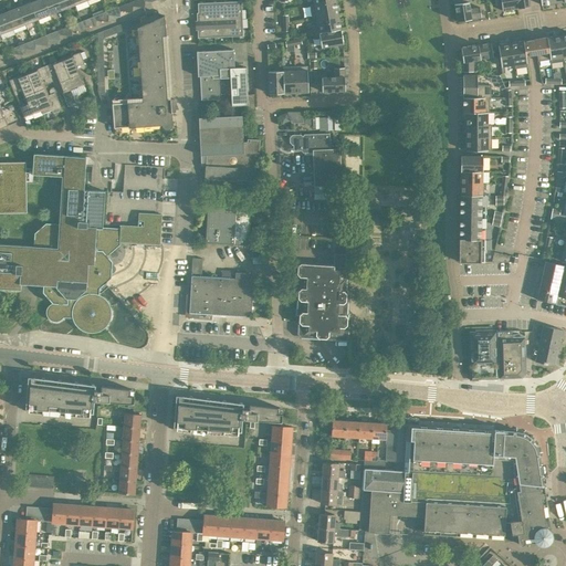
[(44,0),(35,0),(31,2),(38,19),(50,14),(44,0)]
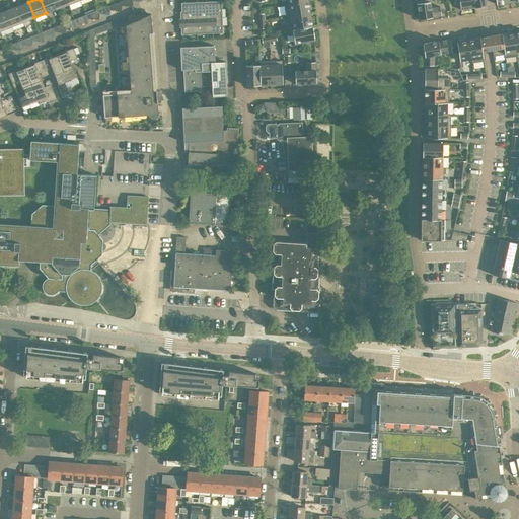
[(41,0),(46,13),(57,8),(53,0),(41,0)]
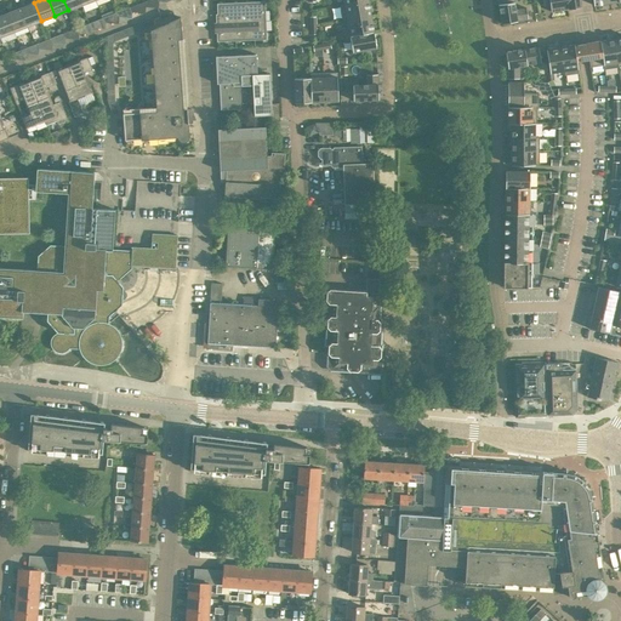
[(79,0),(63,0),(68,10),(81,5),(79,0)]
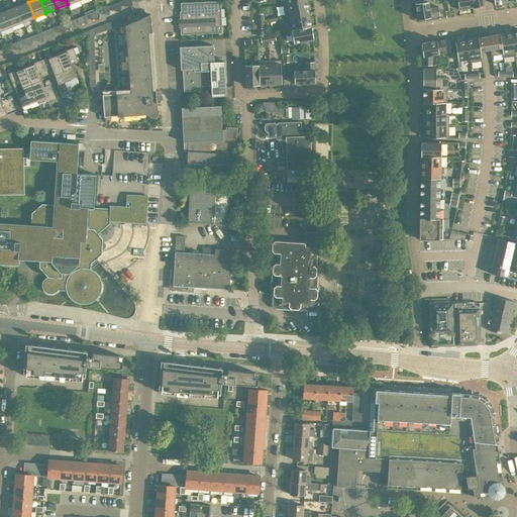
[(286,17),(289,17),(309,13),(306,0),(305,0),(287,3),(283,4),(286,17)]
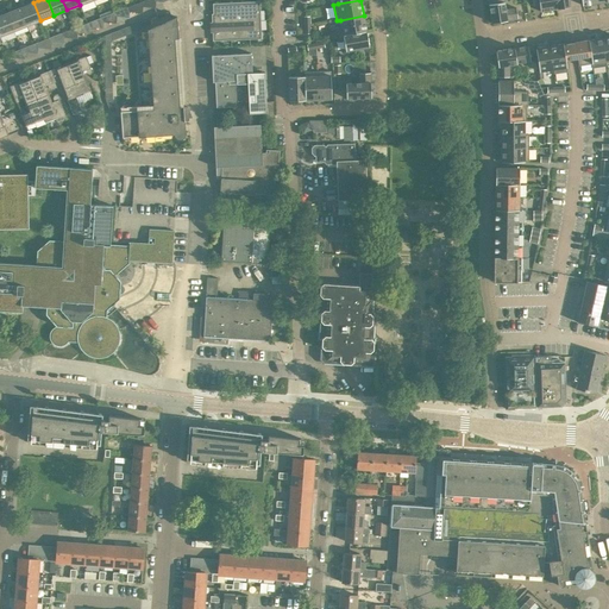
[(488,0),(491,23),(518,19),(516,8),(506,10),(503,0),(488,0)]
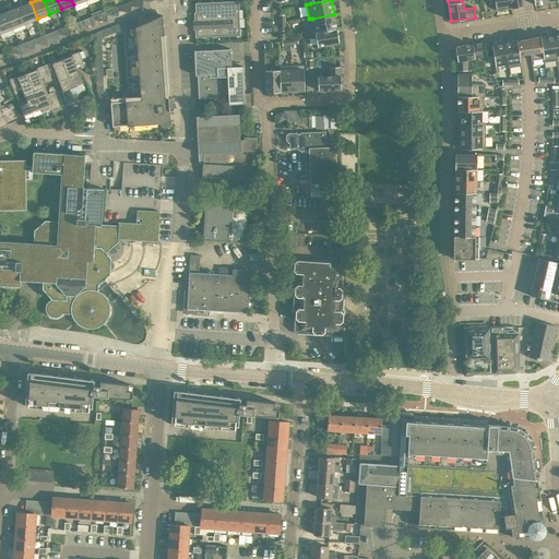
[(496,11),(512,9),(523,7),(521,0),(488,0),(489,6),(495,4),(496,11)]
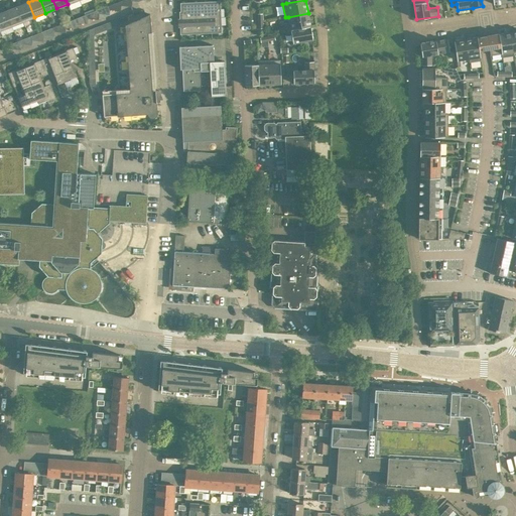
[(181,11),(179,12),(180,20),(182,20),(182,25),(180,25),(180,35),(223,32),(221,9),(221,1),(180,3),(181,11)]
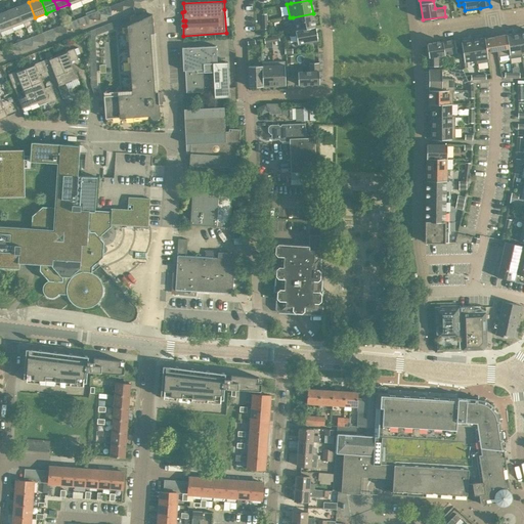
[(29,2),(17,6),(24,22),(35,17),(29,2)]
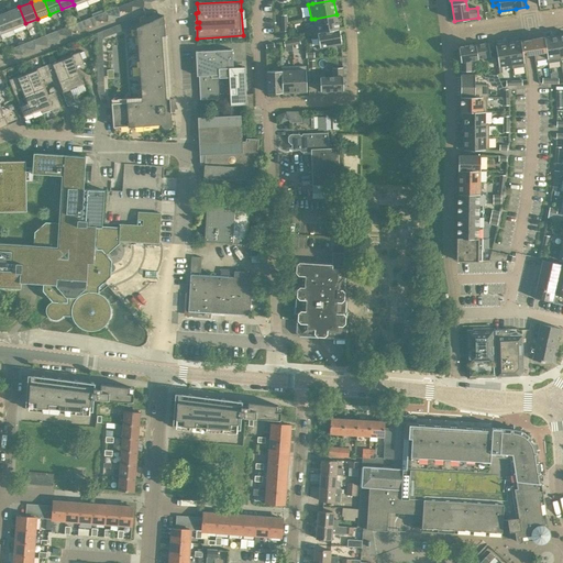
[(130,2),(118,7),(118,11),(120,11),(132,12),(132,7),(130,6),(130,2)]
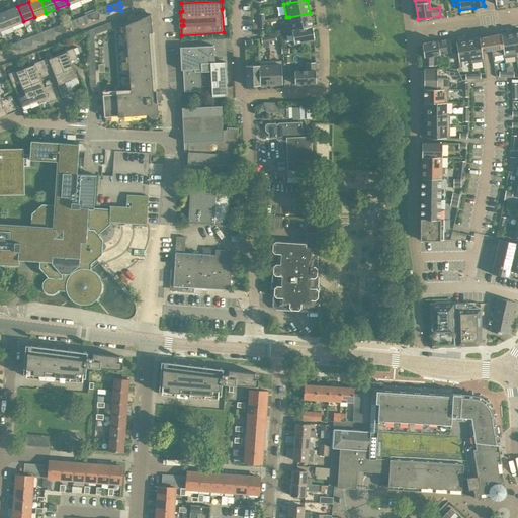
[(17,6),(6,10),(12,26),(23,21),(17,6)]
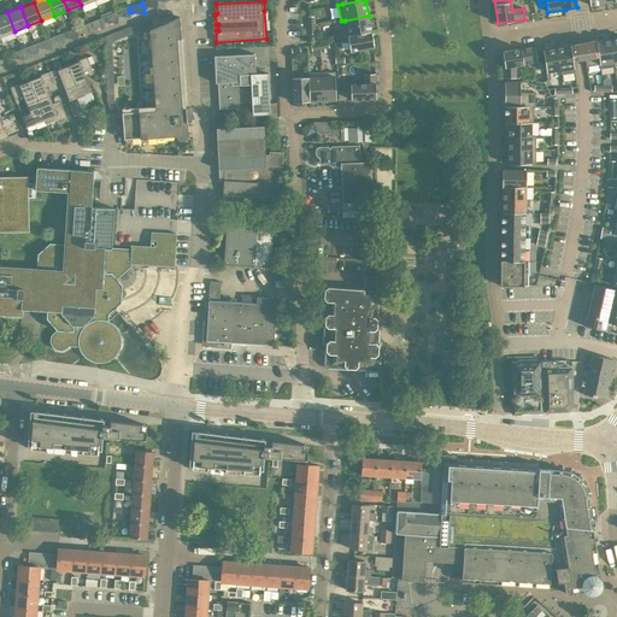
[(129,7),(117,12),(116,17),(118,18),(131,18),(131,12),(129,12),(129,7)]
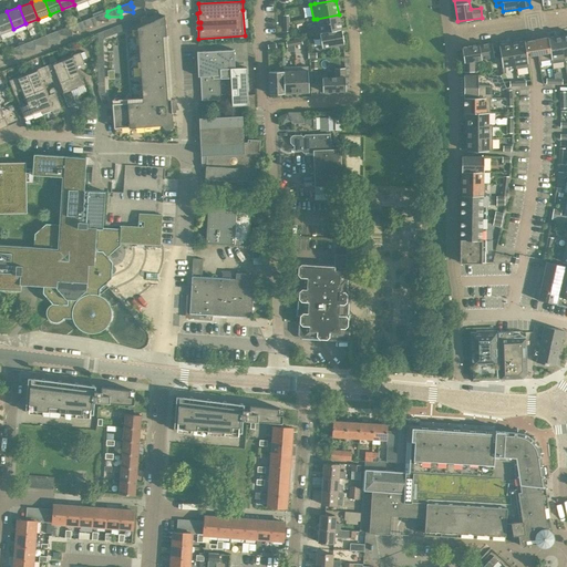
[(107,11),(106,11),(105,9),(93,14),(93,17),(94,16),(94,21),(96,21),(109,21),(109,17),(106,16),(107,11)]
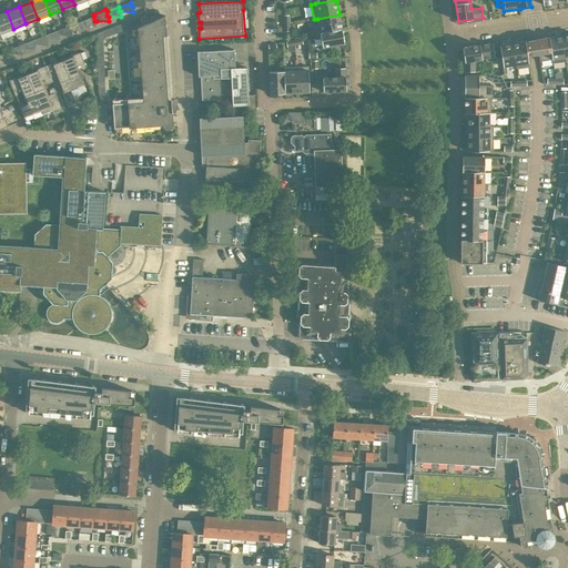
[(1,33),(13,29),(7,11),(0,13),(0,34),(1,34),(1,33)]
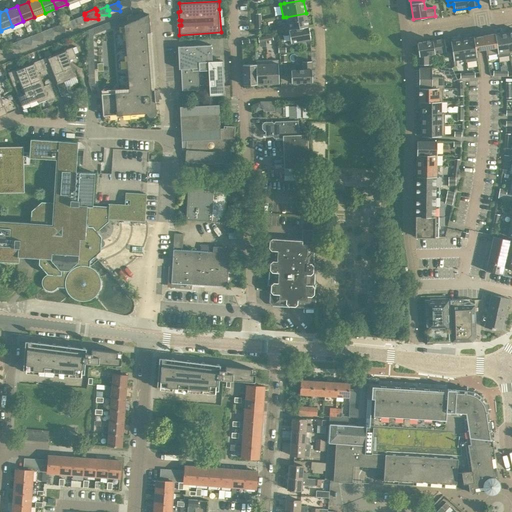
[(286,17),(289,30),(308,26),(306,13),(286,17)]
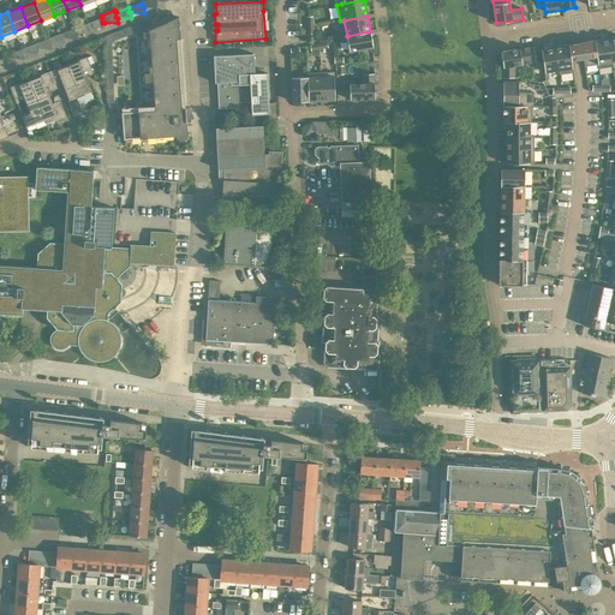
[(102,17),(101,18),(89,23),(89,28),(91,28),(105,29),(105,23),(102,23),(102,17)]
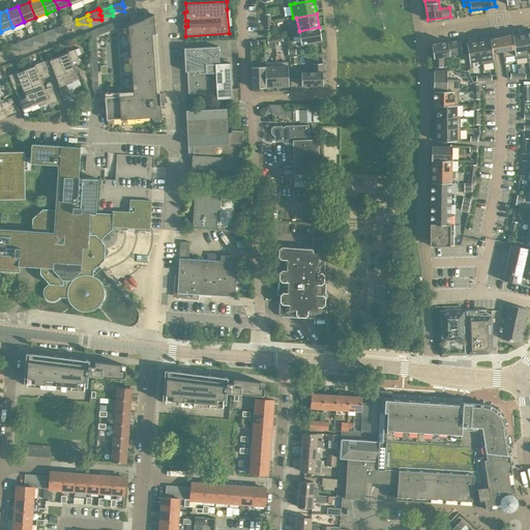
[(163,116),(162,106),(165,105),(164,92),(155,93),(155,90),(156,90),(152,33),(156,33),(154,15),(128,26),(130,43),(134,42),(135,48),(130,49),(131,57),(135,57),(136,62),(131,62),(133,71),(136,71),(137,77),(133,77),(134,86),(137,86),(138,91),(134,91),(134,95),(106,97),(107,116),(113,116),(113,119),(152,116),(152,117),(152,118),(153,119),(153,120),(154,120),(155,121),(156,121),(158,121),(159,121),(159,120),(160,119),(162,119),(162,118),(162,117),(163,116)]
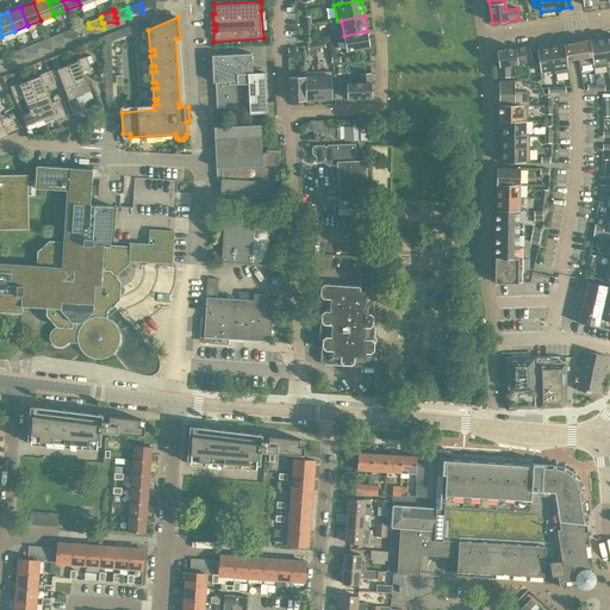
[(88,23),(76,27),(75,33),(78,33),(91,33),(91,27),(88,27),(88,23)]
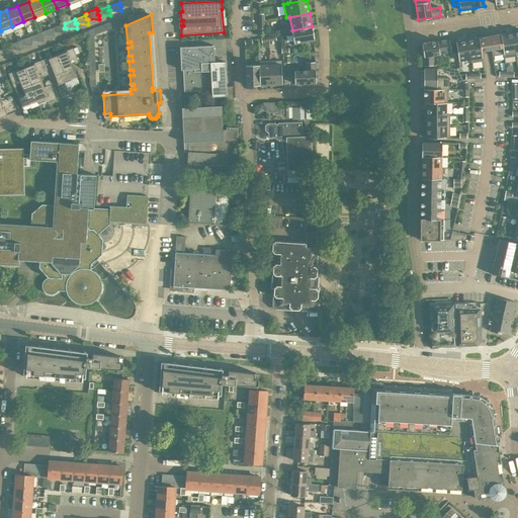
[(119,19),(88,31),(90,84),(94,92),(96,91),(94,36),(95,34),(121,24),(119,19)]
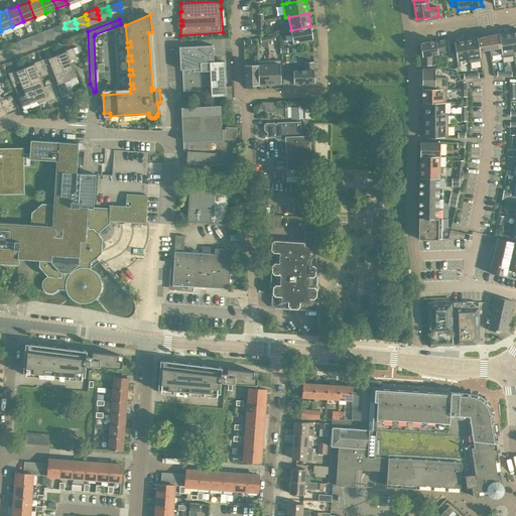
[(65,23),(52,27),(52,32),(54,32),(66,32),(66,28),(63,28),(65,23)]
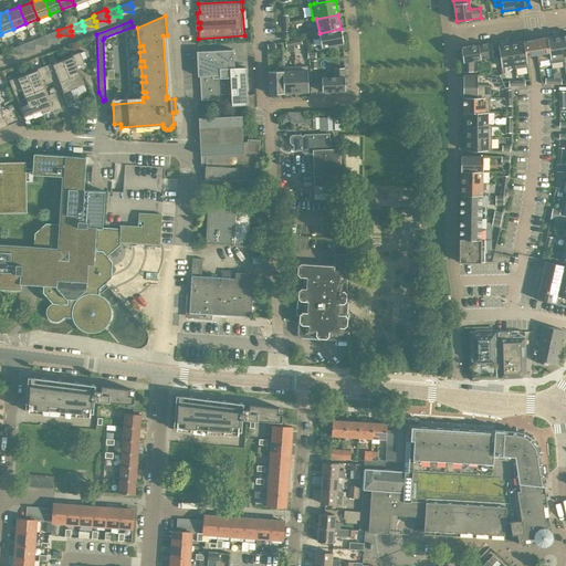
[(344,43),(341,29),(320,33),(322,48),(344,43)]
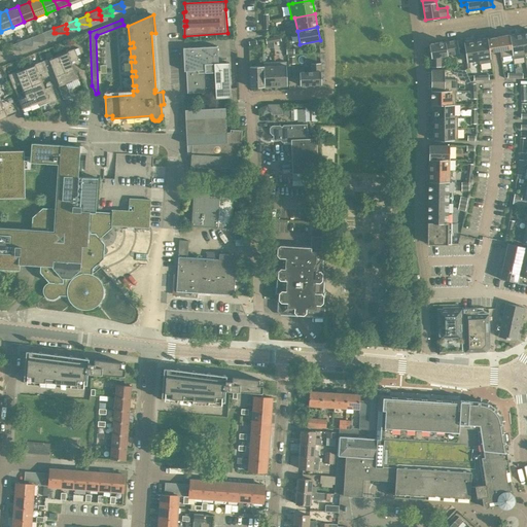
[(54,28),(43,33),(42,37),(44,37),(56,38),(56,33),(54,33),(54,28)]
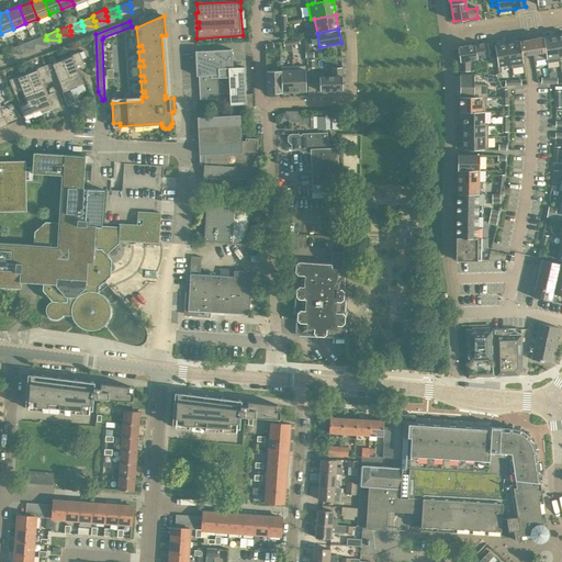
[(46,35),(34,40),(33,44),(35,44),(47,45),(47,40),(45,40),(46,35)]
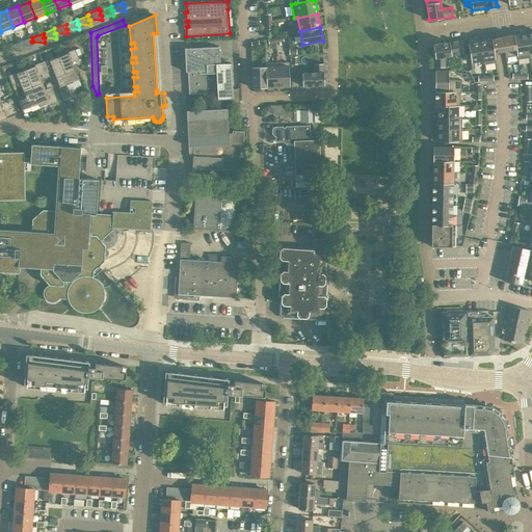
[(526,33),(514,35),(517,56),(516,56),(517,59),(529,58),(529,57),(526,33)]
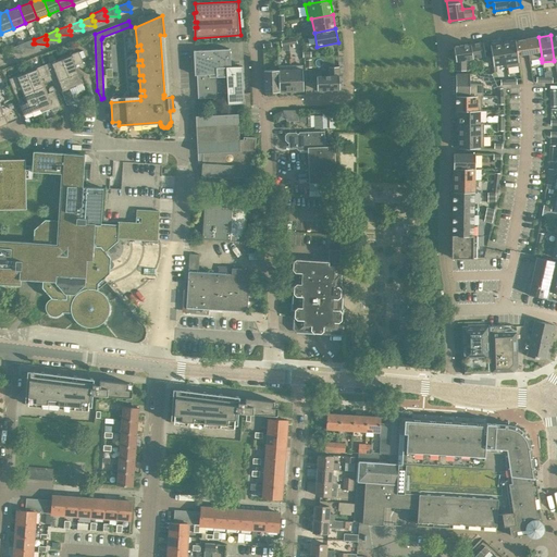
[(542,59),(539,37),(522,39),(516,40),(518,53),(518,54),(524,53),(528,53),(529,60),(541,59),(542,59)]
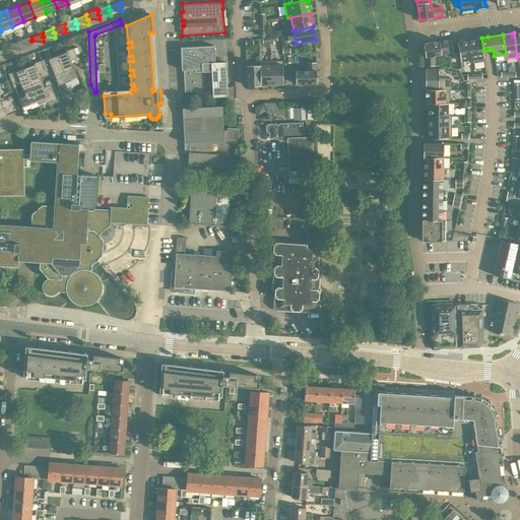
[(16,38),(18,42),(20,41),(19,45),(21,46),(33,46),(33,41),(30,41),(31,37),(22,40),(21,37),(16,38)]
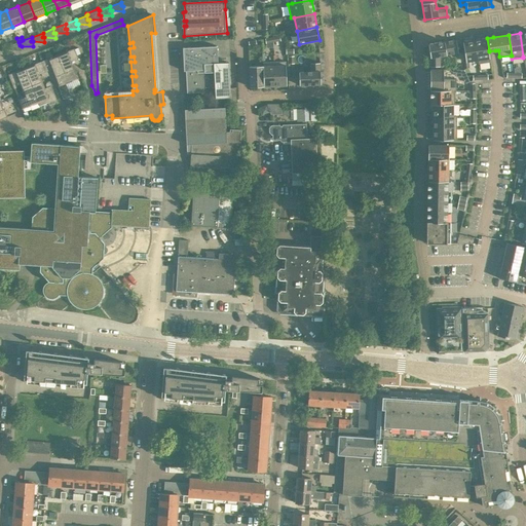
[(487,38),(475,40),(478,61),(489,59),(488,51),(489,51),(489,50),(487,38)]
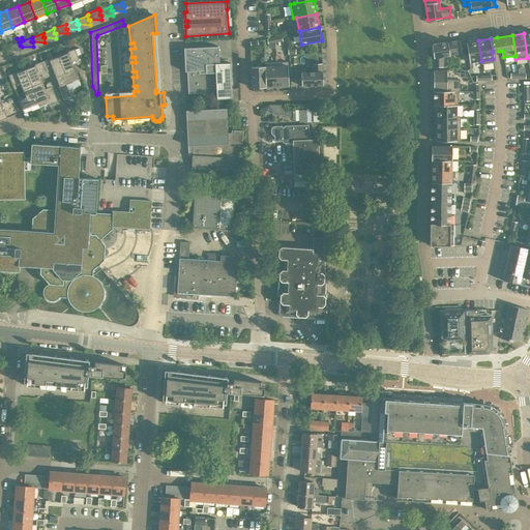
[(460,40),(432,45),(434,58),(434,67),(443,67),(443,57),(462,54),(460,40)]
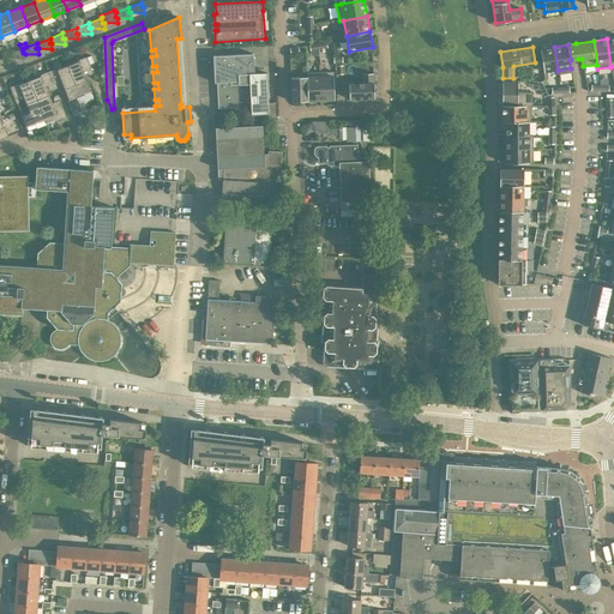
[(543,72),(558,71),(554,47),(540,49),(543,72)]
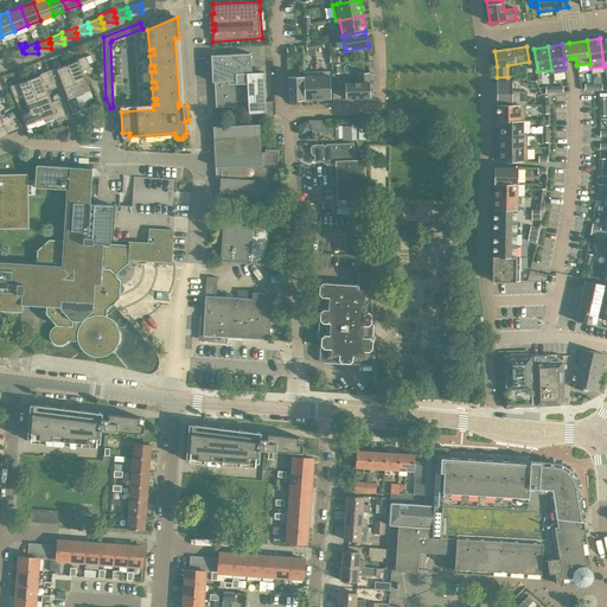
[(24,48),(21,49),(10,53),(11,58),(25,58),(25,53),(23,52),(24,48)]
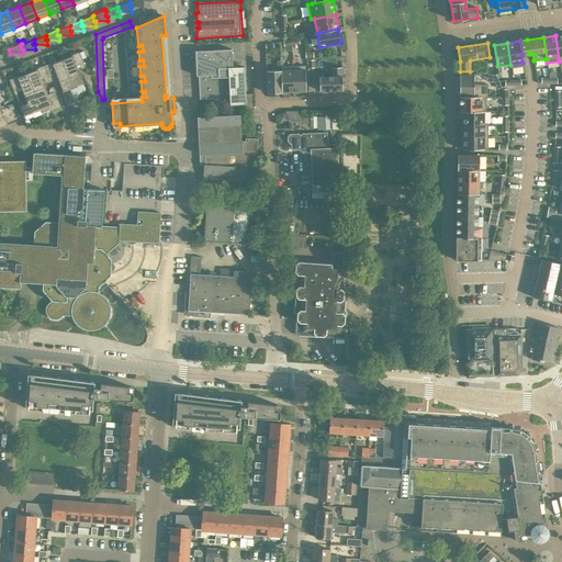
[(245,66),(240,66),(240,64),(233,64),(233,49),(195,51),(197,64),(199,64),(200,100),(231,98),(231,104),(247,103),(247,109),(253,109),(251,94),(246,94),(245,66)]
